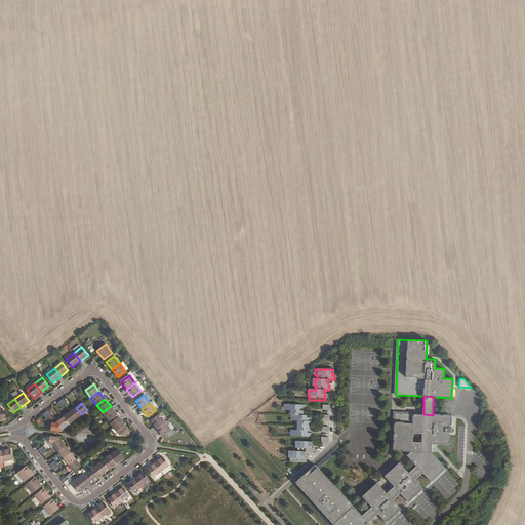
[(301,405),(285,405),(285,410),(288,410),(288,415),(292,415),(303,415),(303,411),(298,411),(298,409),(301,409),(301,405)]
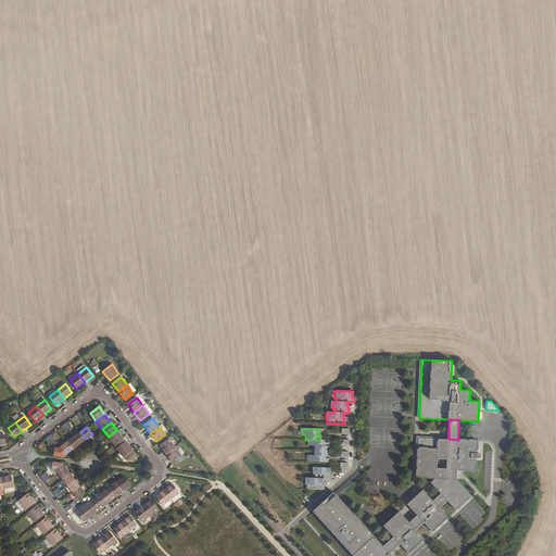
[(123,438),(117,430),(109,437),(114,445),(123,438)]
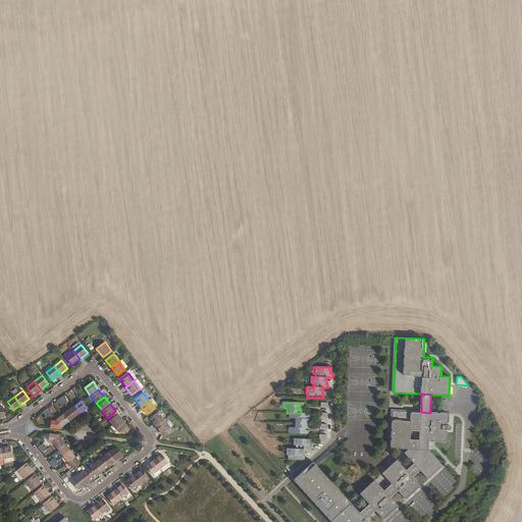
[(69,411),(74,417),(81,412),(75,406),(69,411)]
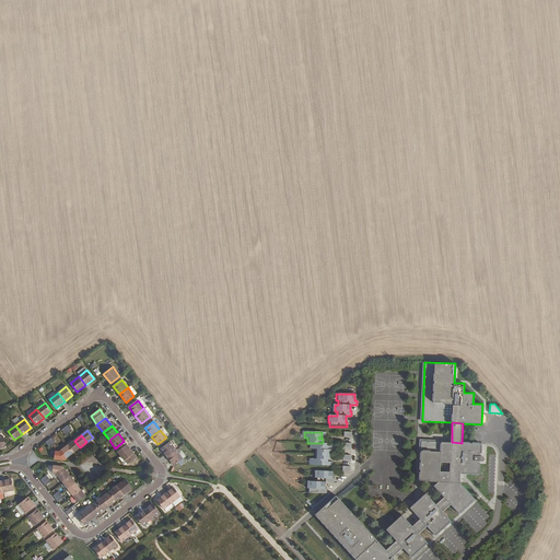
[(68,445),(73,453),(80,447),(74,441),(68,445)]
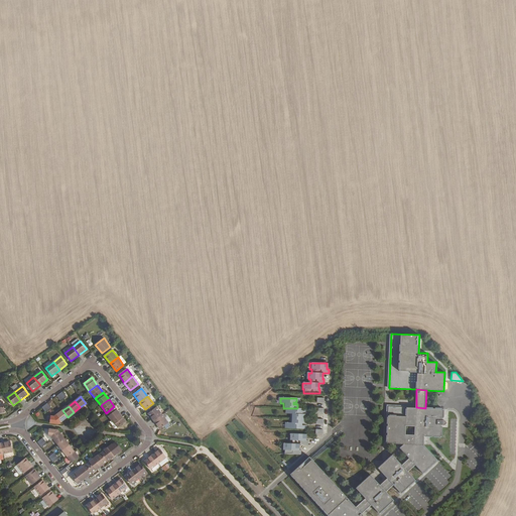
[(120,414),(114,406),(106,413),(112,420),(120,414)]
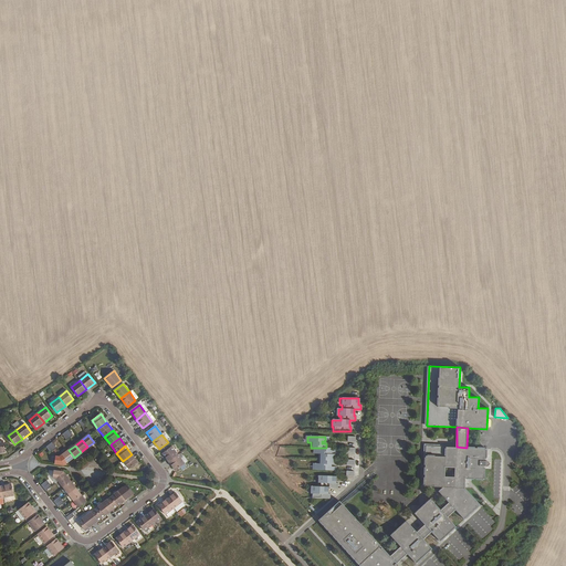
[(486,461),(485,460),(484,461),(484,459),(485,459),(486,448),(467,448),(457,447),(427,446),(425,486),(446,488),(440,492),(450,504),(456,510),(463,519),(480,504),(464,489),(465,479),(485,479),(485,469),(484,469),(484,465),(485,465),(486,467),(488,465),(489,465),(489,464),(489,463),(489,462),(489,461),(488,461),(486,461)]
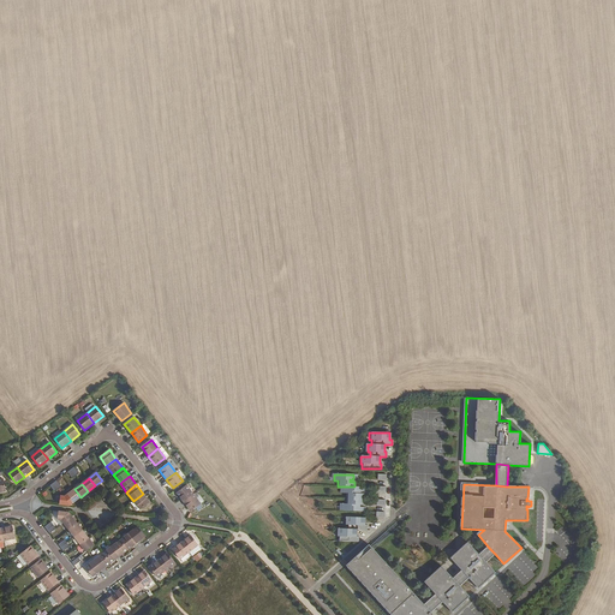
[(193,495),(186,485),(177,493),(184,502),(193,495)]
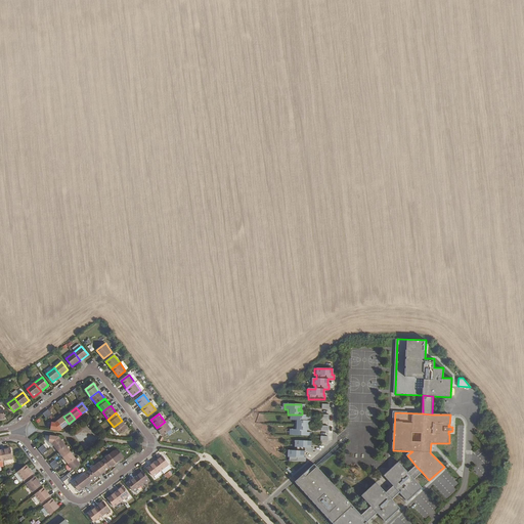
[(296,420),(296,425),(310,425),(310,420),(306,420),(306,419),(308,419),(308,415),(302,415),(292,415),(292,420),(296,420)]
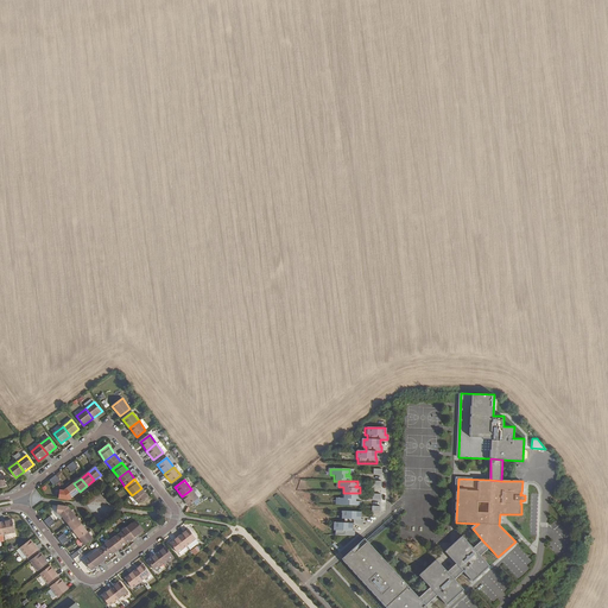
[(67,489),(73,496),(80,492),(74,483),(67,489)]
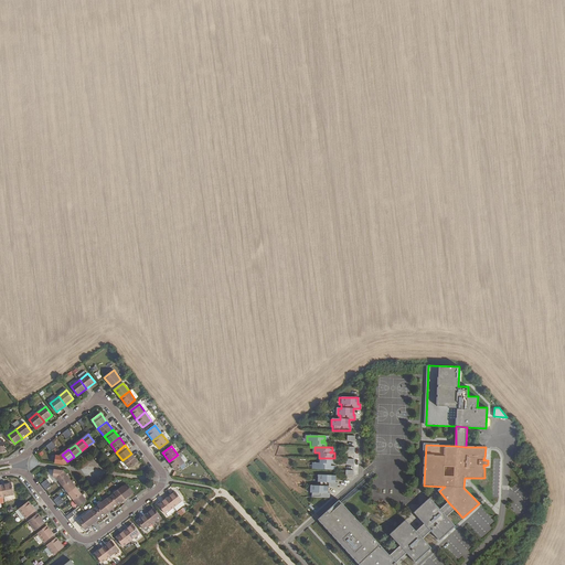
[(131,454),(123,460),(128,468),(137,461),(131,454)]
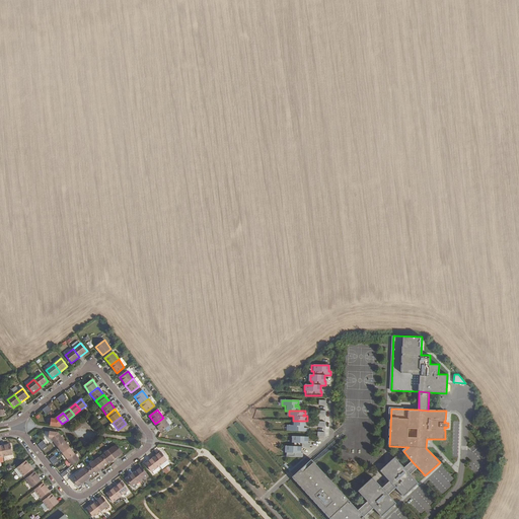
[(59,427),(62,424),(57,418),(55,419),(51,418),(51,426),(59,427)]
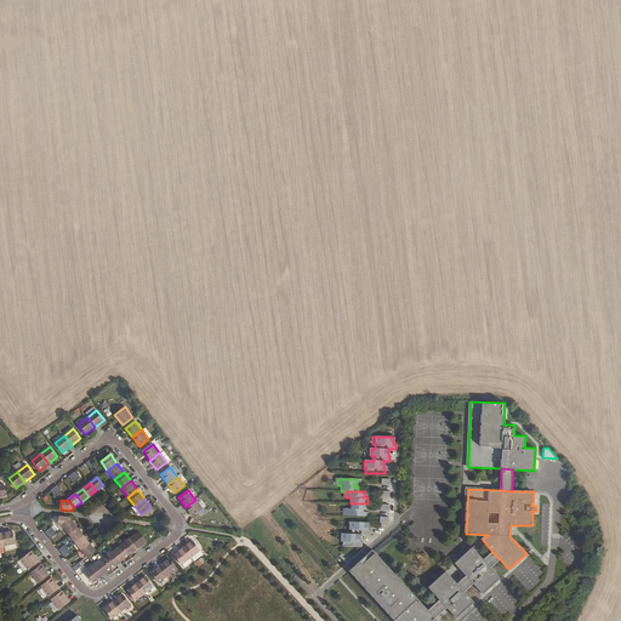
[(195,500),(186,507),(193,517),(203,508),(195,500)]
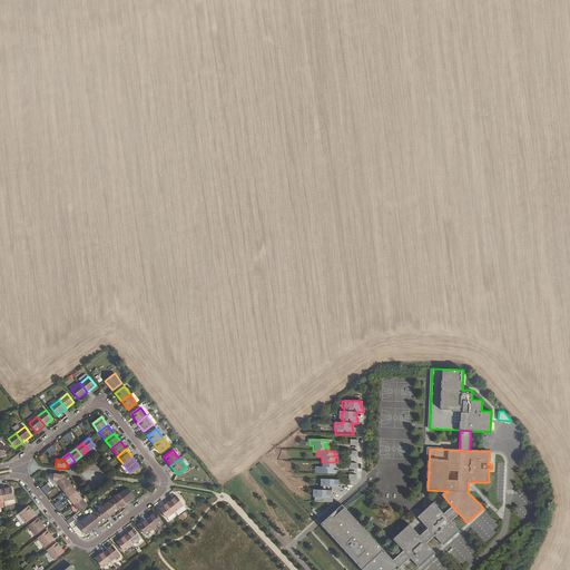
[(317,468),(317,474),(340,474),(340,470),(333,470),(333,468),(337,468),(337,462),(322,462),(322,468),(317,468)]
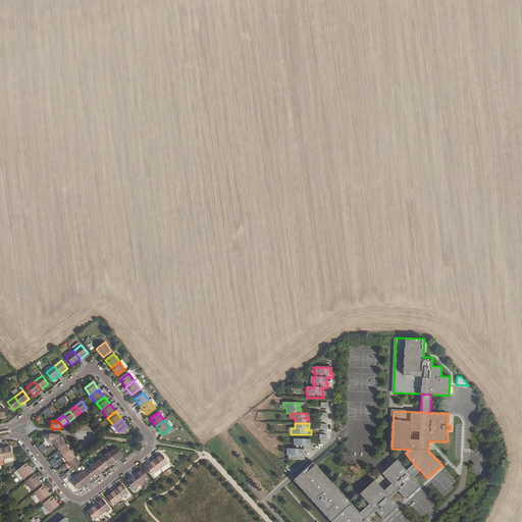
[(54,444),(60,438),(58,435),(50,434),(49,441),(53,441),(54,444)]
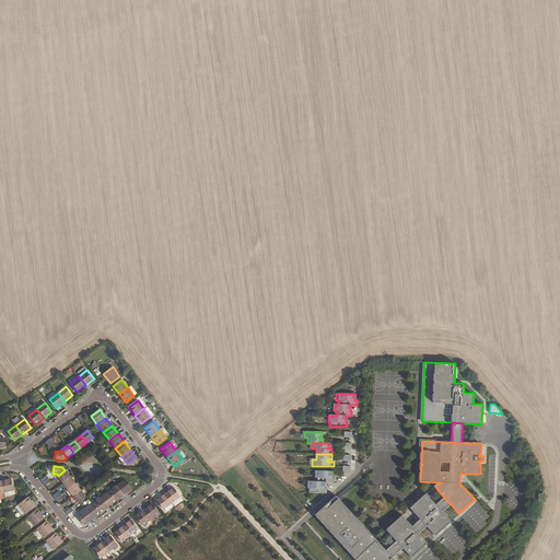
[(58,476),(62,482),(70,477),(65,470),(58,476)]
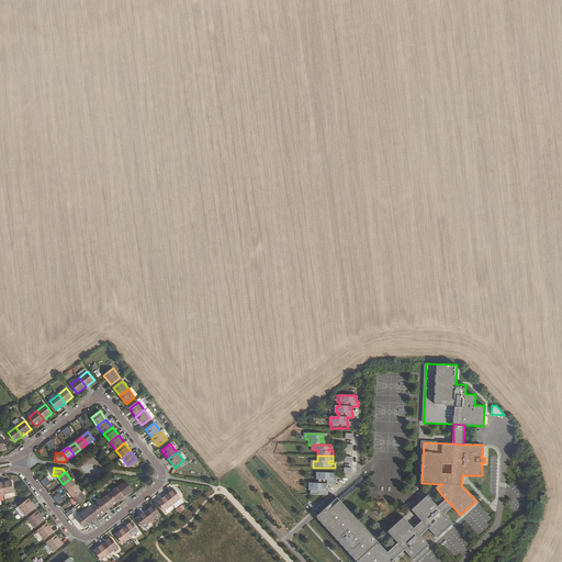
[(334,480),(335,473),(316,473),(316,480),(318,480),(318,484),(310,484),(308,491),(311,491),(311,495),(328,496),(328,491),(326,491),(327,485),(336,485),(336,480),(334,480)]
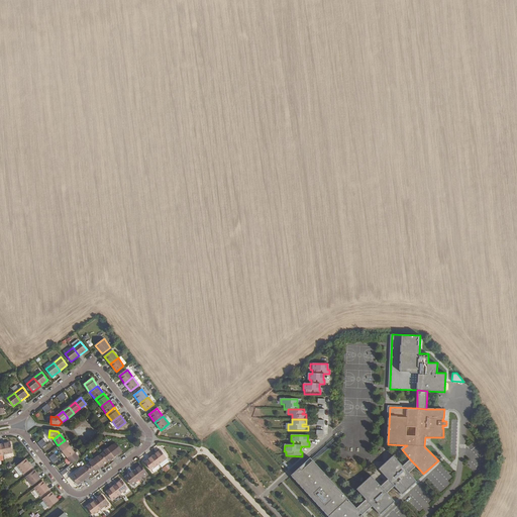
[(65,440),(58,445),(63,451),(70,446),(65,440)]
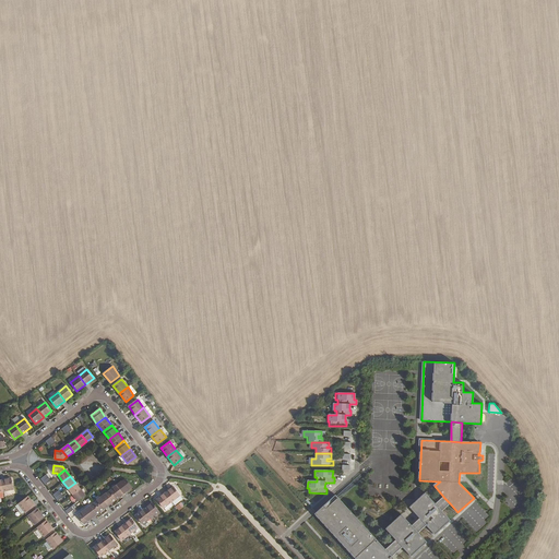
[(11,478),(1,480),(3,491),(13,489),(11,478)]
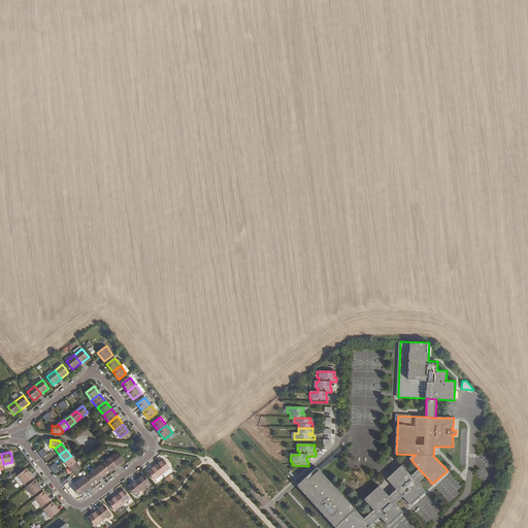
[(119,452),(110,458),(117,466),(125,460),(119,452)]
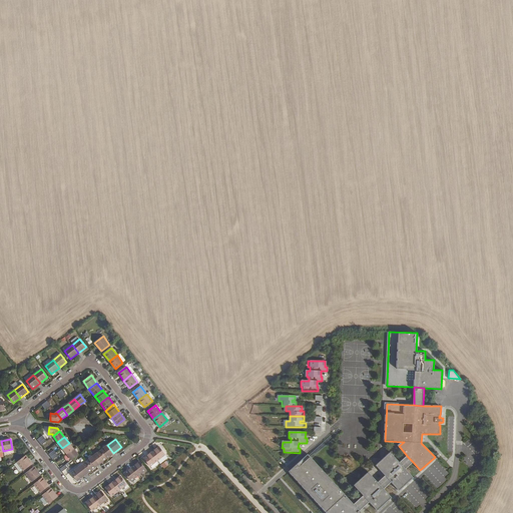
[(69,443),(62,448),(67,454),(73,449),(69,443)]
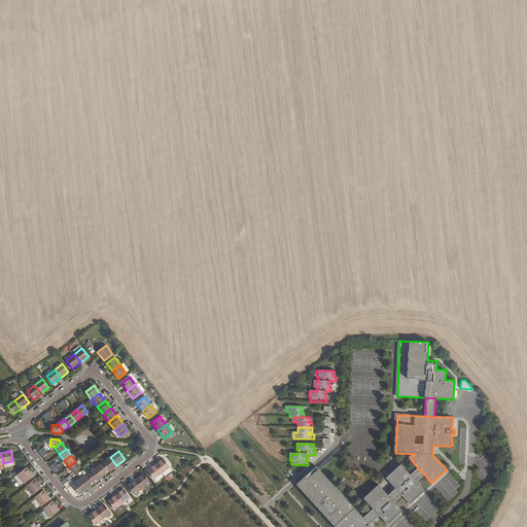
[(116,465),(110,457),(103,463),(109,470),(116,465)]
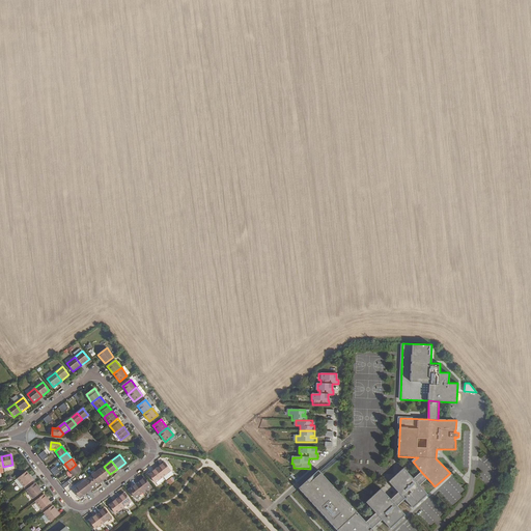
[(157,469),(163,477),(171,471),(165,463),(157,469)]
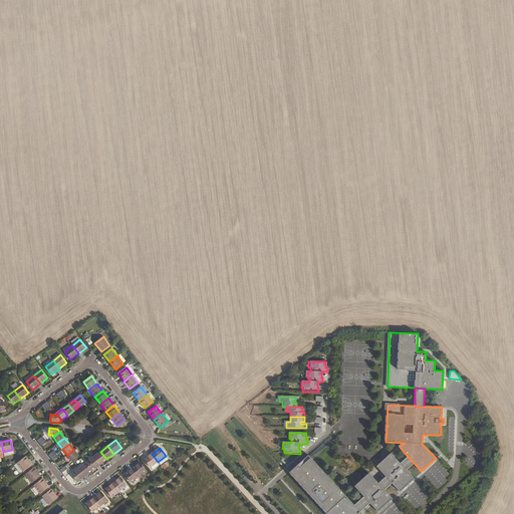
[(67,455),(71,461),(78,456),(73,450),(67,455)]
